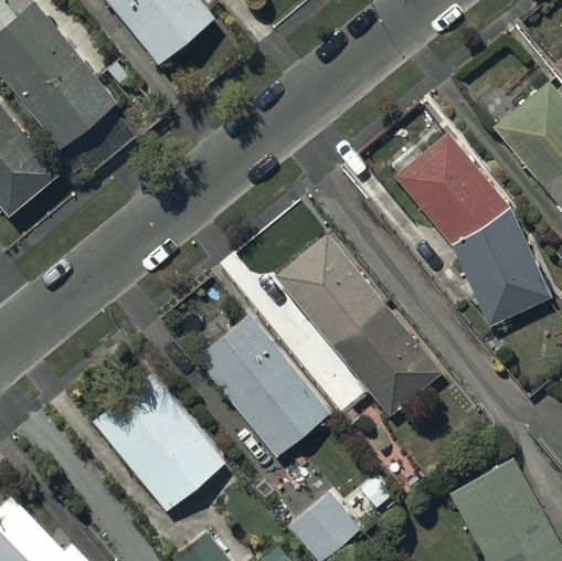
[(117,102),(36,2),(17,19),(0,0),(0,75),(61,150),(69,144),(72,148),(57,160),(73,180),(88,168),(93,175),(138,137),(131,129),(141,122),(129,107),(119,115),(112,106),(117,102)]
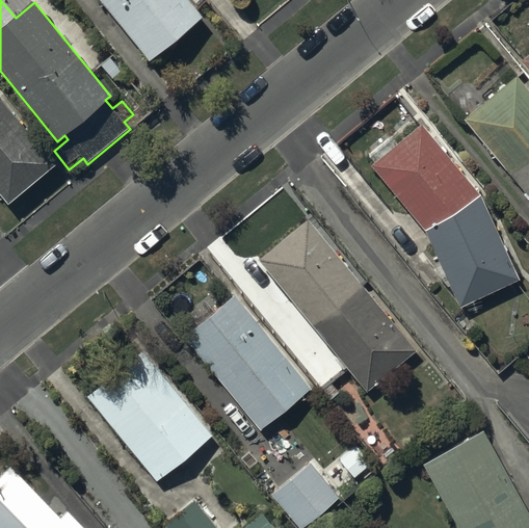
[(186,0),(100,0),(149,60),(202,19),(186,0)]
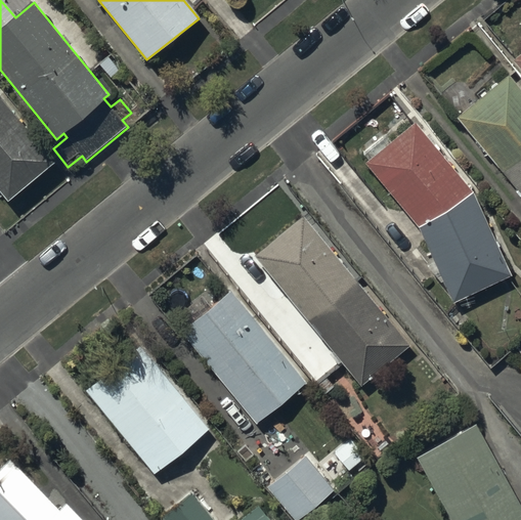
[(520,87),(510,74),(458,118),(520,197),(520,87)]
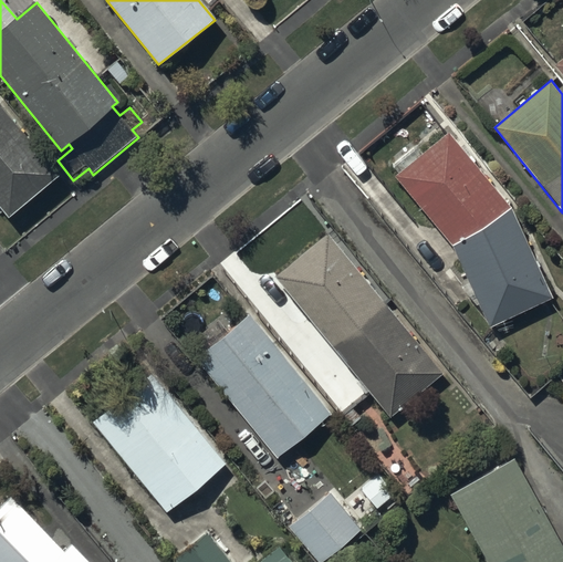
[(2,106),(0,104),(0,206),(9,217),(59,176),(2,106)]
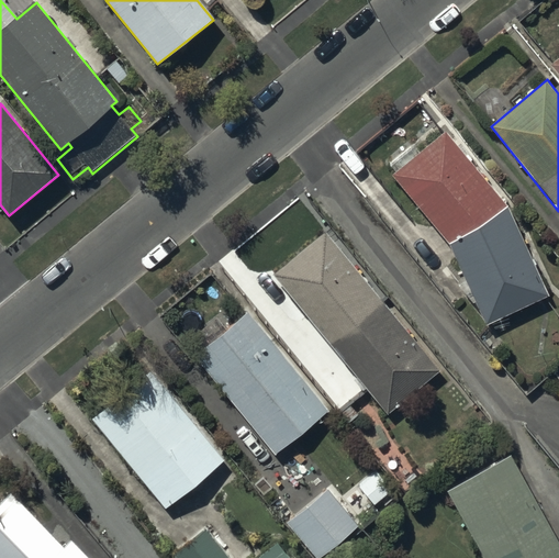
[(445,132),(393,174),(448,241),(509,204),(445,132)]
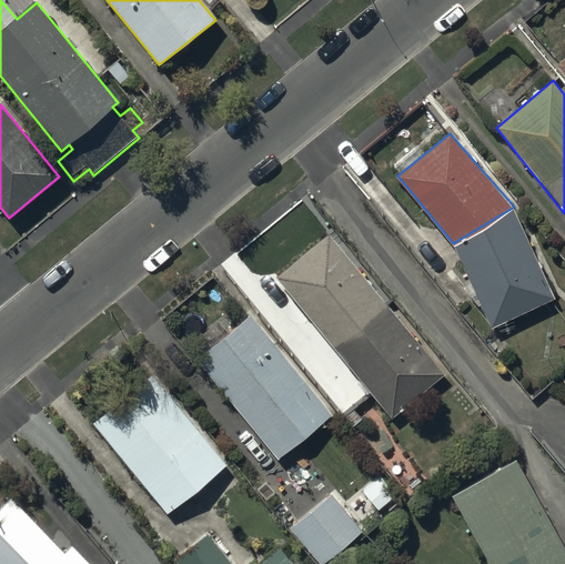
[(555,299),(514,207),(453,243),(491,328),(555,299)]
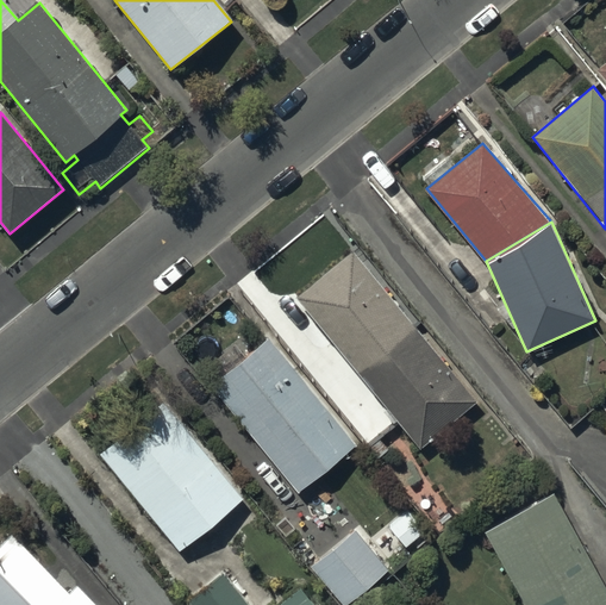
[(355,251),(297,298),(422,450),(479,404),(355,251)]
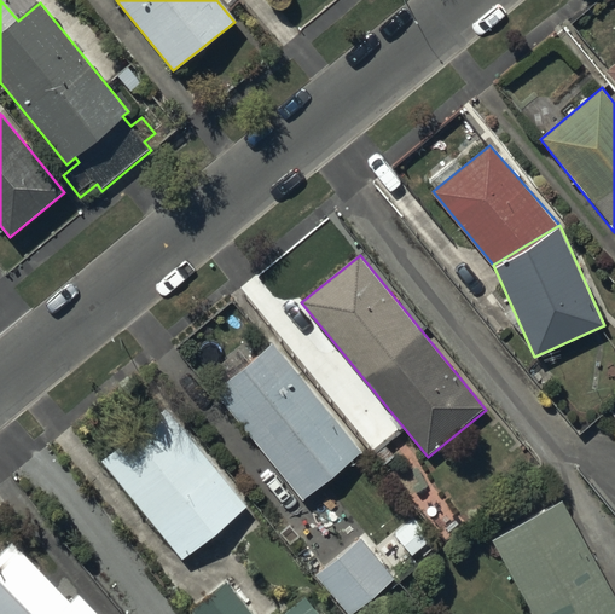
[(273,346),(214,393),(302,502),(361,453),(273,346)]
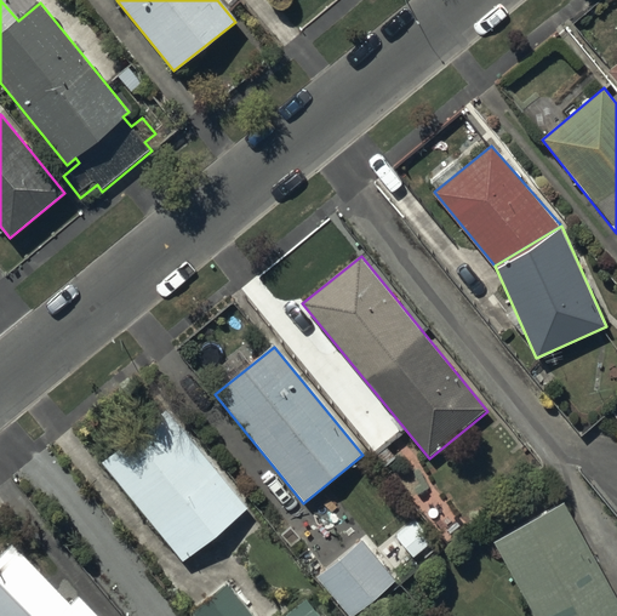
[(167,411),(103,465),(183,562),(247,509),(167,411)]
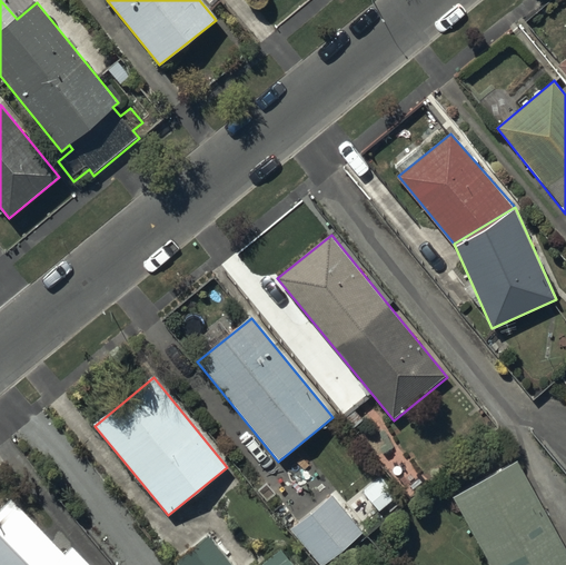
[(565,544),(518,462),(484,477),(454,497),(489,564),(565,564),(565,544)]
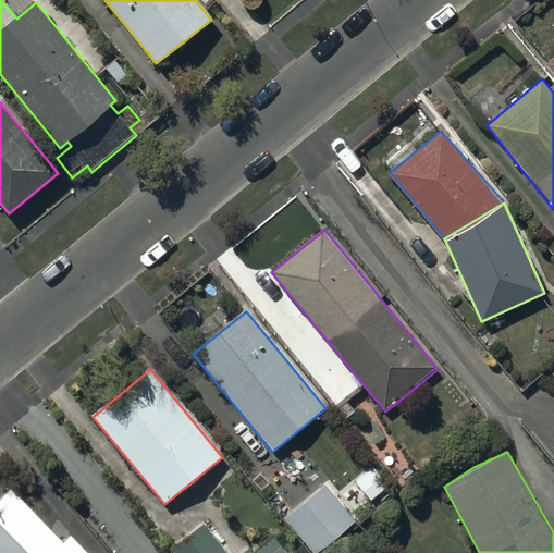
[(327,486),(284,519),(311,552),(320,552),(357,523),(327,486)]
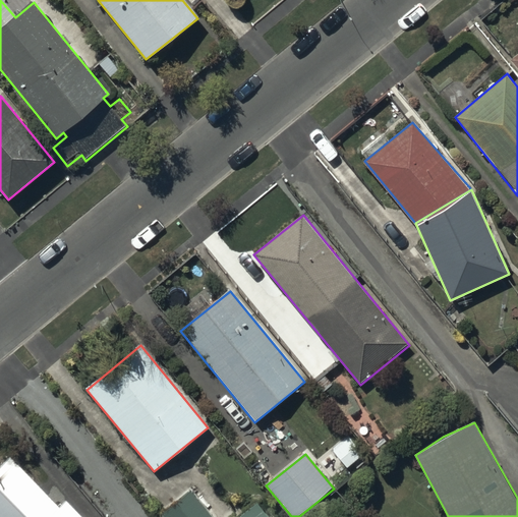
[(81,516),(66,501),(59,507),(10,457),(0,467),(0,516),(81,516)]
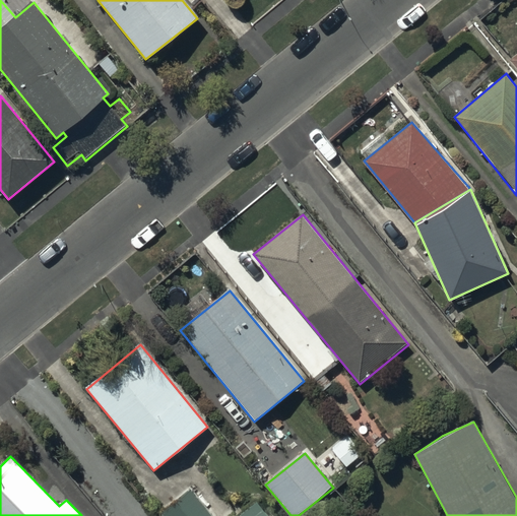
[(212,515),(193,490),(163,514),(164,515),(212,515)]
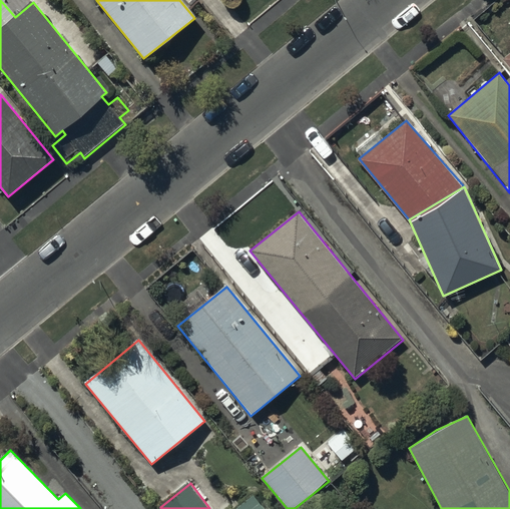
[(263,508),(253,497),(237,508),(263,508)]
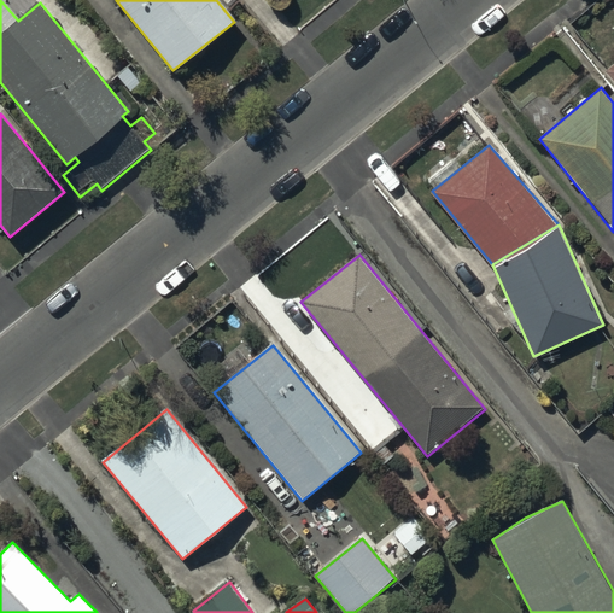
All buildings are outlined.
